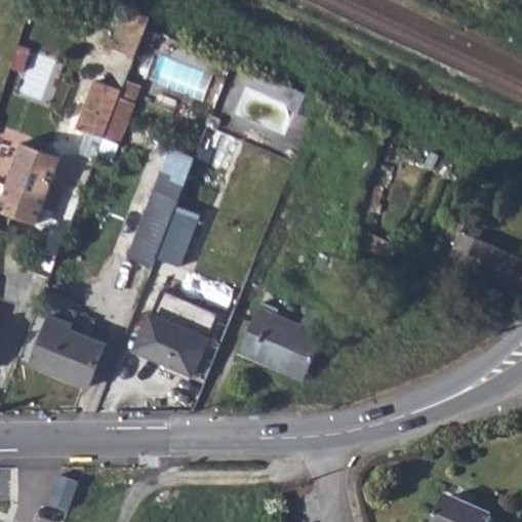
[(125,8),(113,49),(137,56),(149,15),(125,8)]
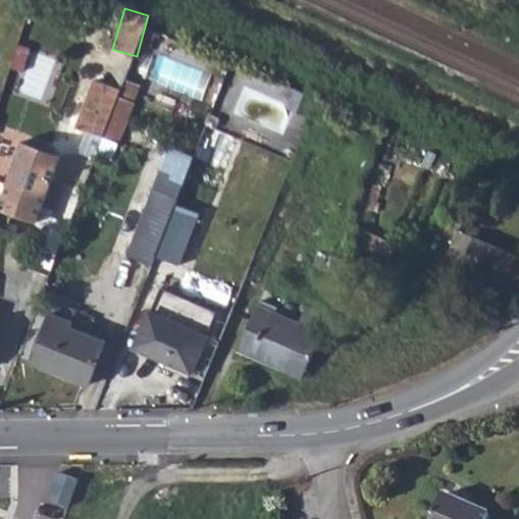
[(79,127),(104,138),(123,90),(131,73),(117,67),(111,85),(98,80),(79,127)]
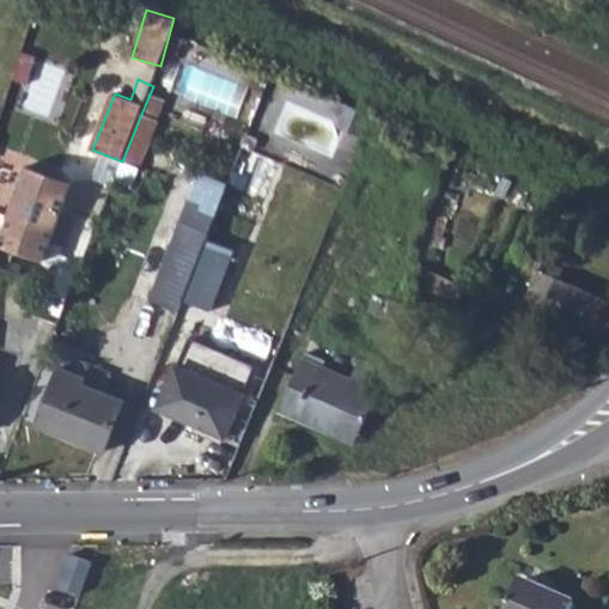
[(239,147),(224,187),(260,200),(274,159),(239,147)]
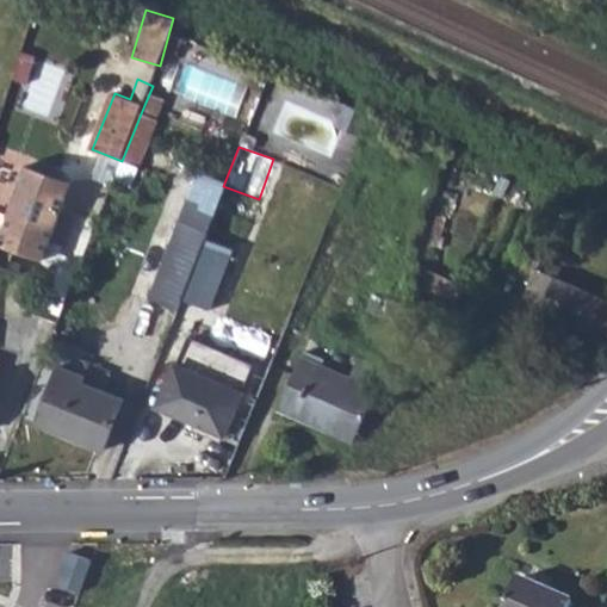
[(19,168),(0,224),(0,249),(38,262),(64,184),(53,171),(37,165),(19,168)]
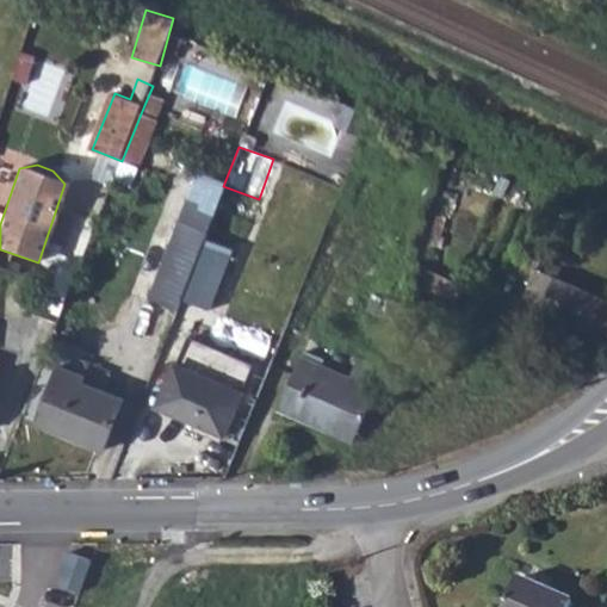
[(178,221),(146,298),(174,310),(180,298),(202,243),(208,233),(178,221)]
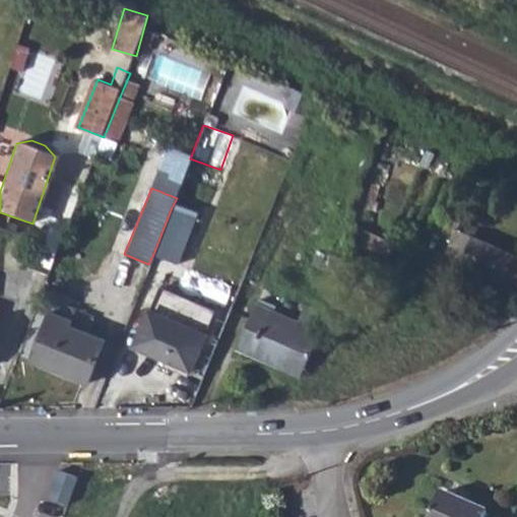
[(191,214),(172,207),(153,254),(173,261),(191,214)]
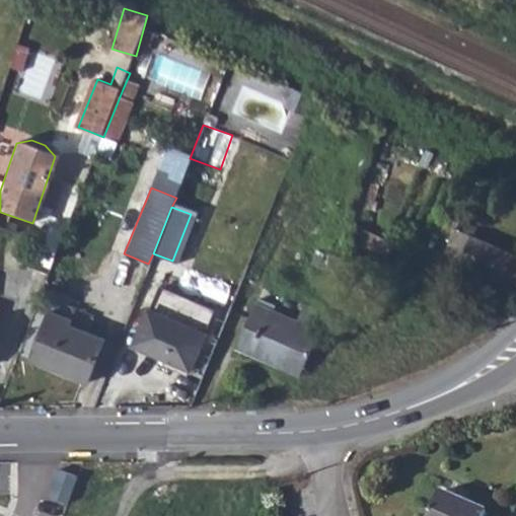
[(442,259),(515,291),(515,258),(455,231),(442,259)]
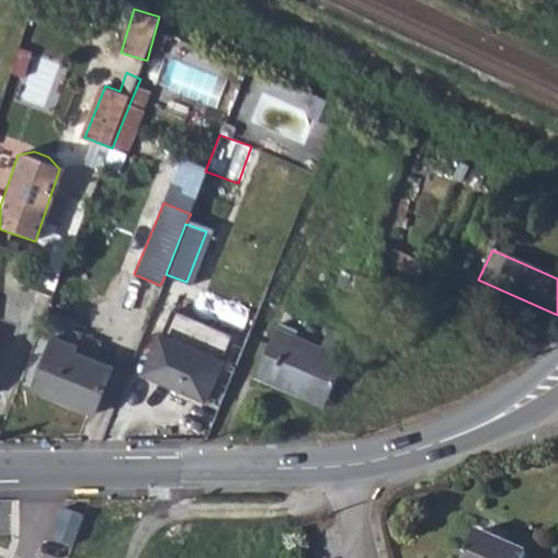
[(281,327),(279,331),(297,339),(299,334),(281,327)]
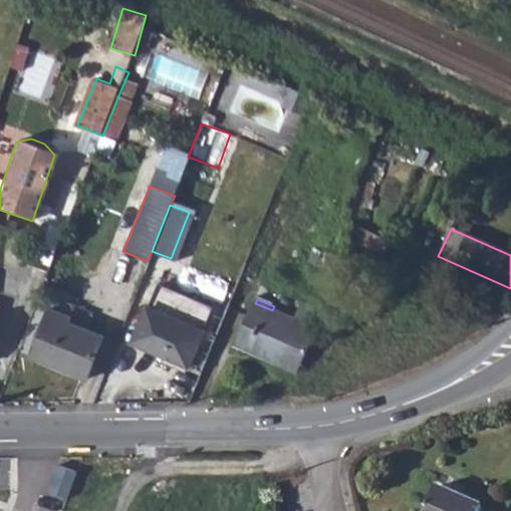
[(272,310),(255,303),(252,307),(236,348),(275,363),(278,359),(300,368),(322,312),(299,304),(293,318),(272,310)]
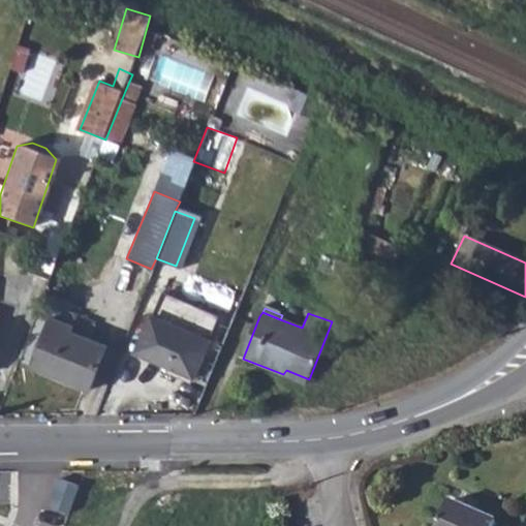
[(51,320),(30,370),(87,394),(104,349),(70,335),(72,329),(51,320)]
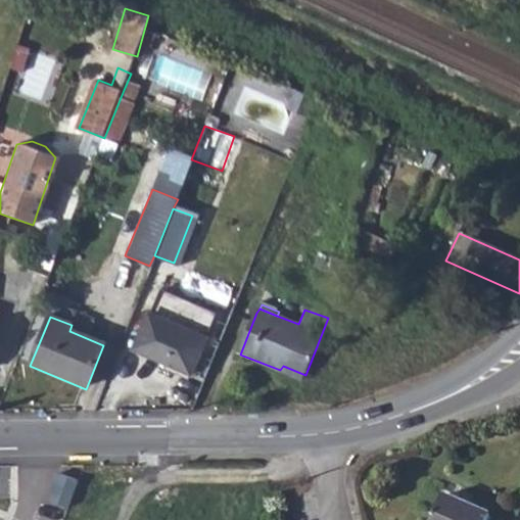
[(149,317),(135,351),(191,376),(206,340),(149,317)]
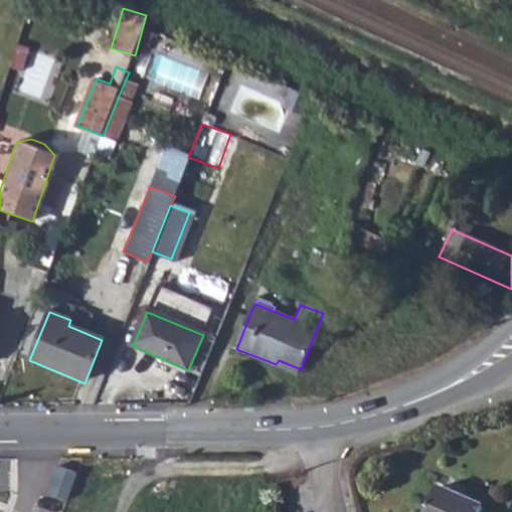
[(57,470),(47,496),(66,502),(75,477),(57,470)]
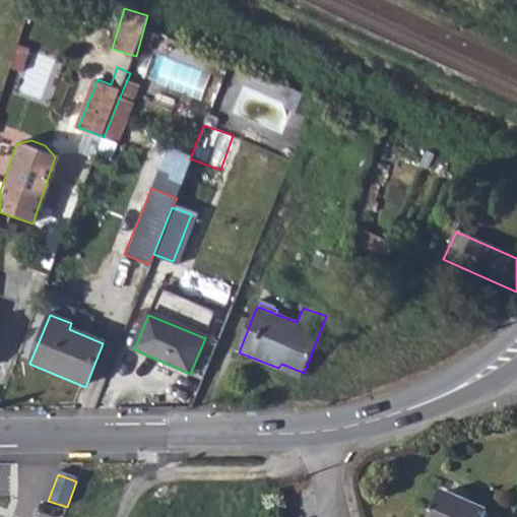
[(443,495),(433,516),(488,516),(443,495)]
